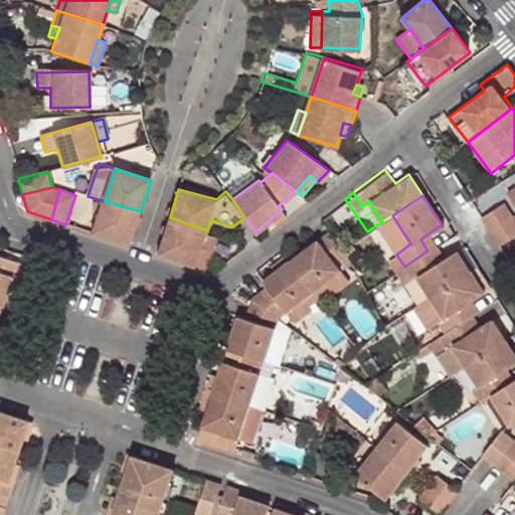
[(105,201),(92,197),(80,229),(94,233),(105,201)]
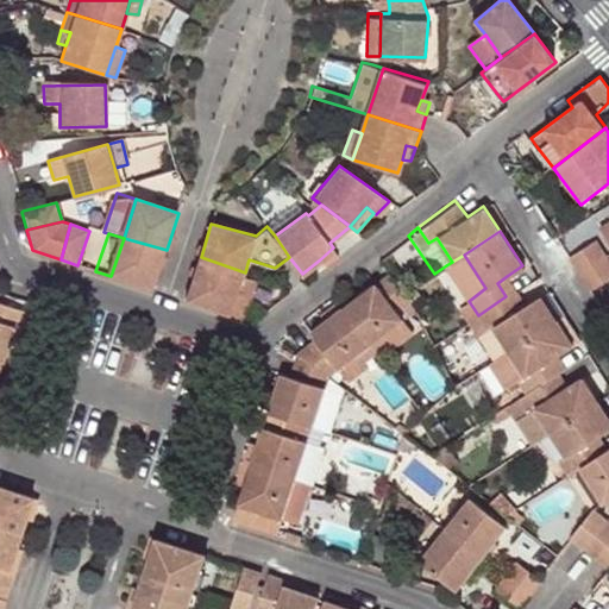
[(111,276),(152,290),(167,250),(124,238),(111,276)]
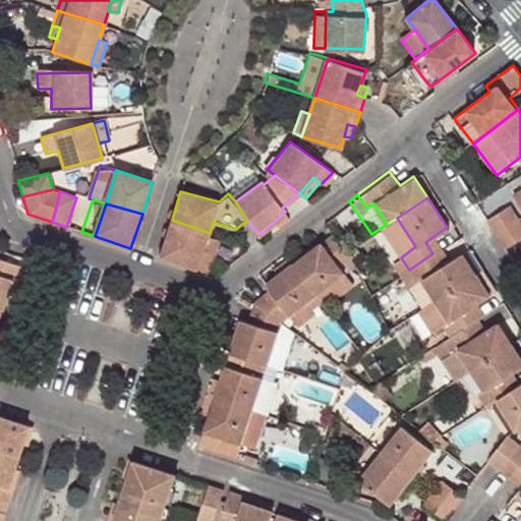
[(490,222),(489,225),(499,237),(520,222),(520,217),(514,207),(490,222)]
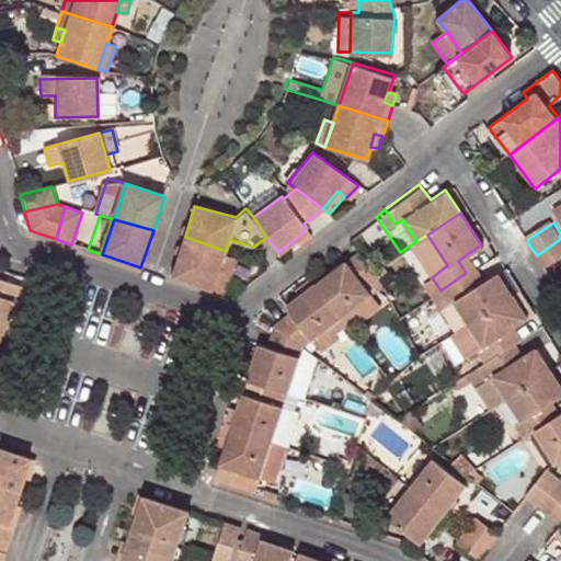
[(300,244),(313,236),(307,228),(295,239),(300,244)]
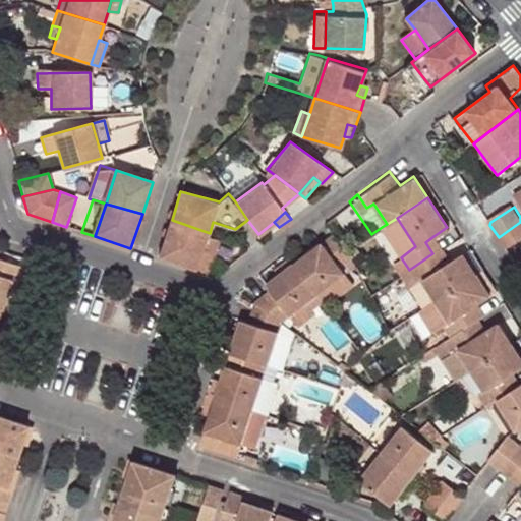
[(382,227),(401,257),(415,246),(397,218),(387,224),(382,227)]
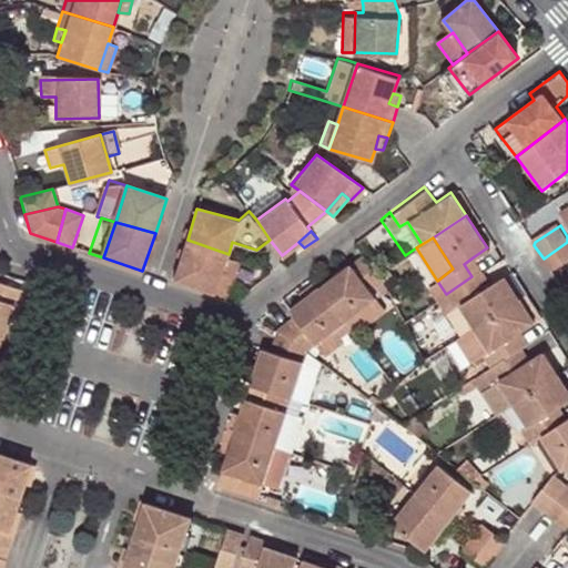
[(188,240),(186,243),(227,256),(229,254),(188,240)]
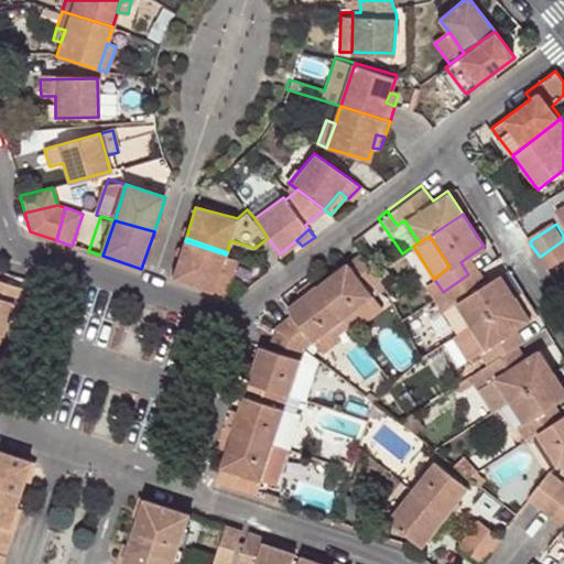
[(549,271),(563,260),(563,240),(540,257),(549,271)]
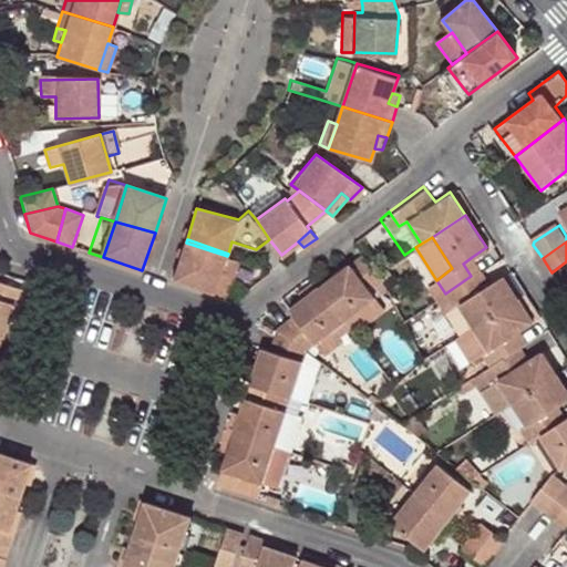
[(237,259),(227,256),(186,243),(175,280),(225,297),(237,259)]
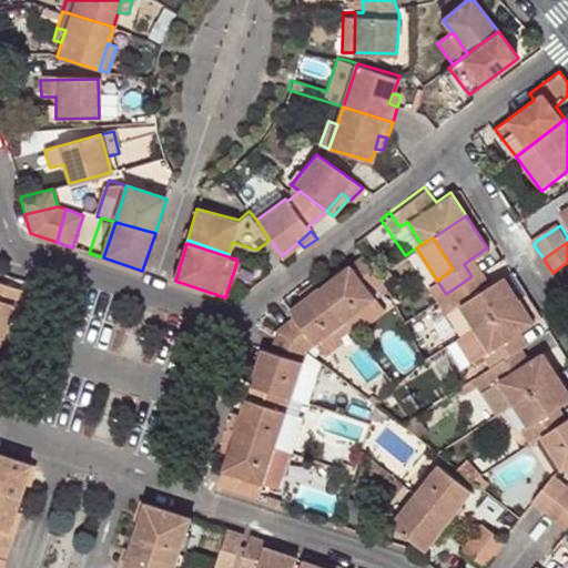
[(318,285),(346,321),(376,297),(369,291),(384,282),(377,273),(362,252),(318,285)]
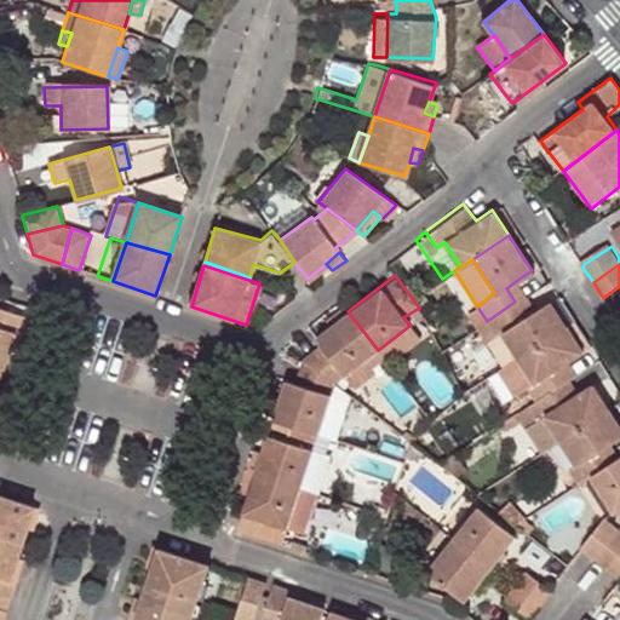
[(515,302),(526,296),(516,281),(506,288),(515,302)]
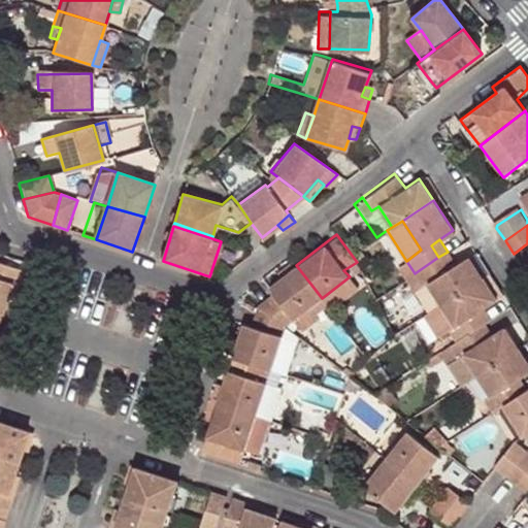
[(447,269),(456,263),(448,252),(438,257),(447,269)]
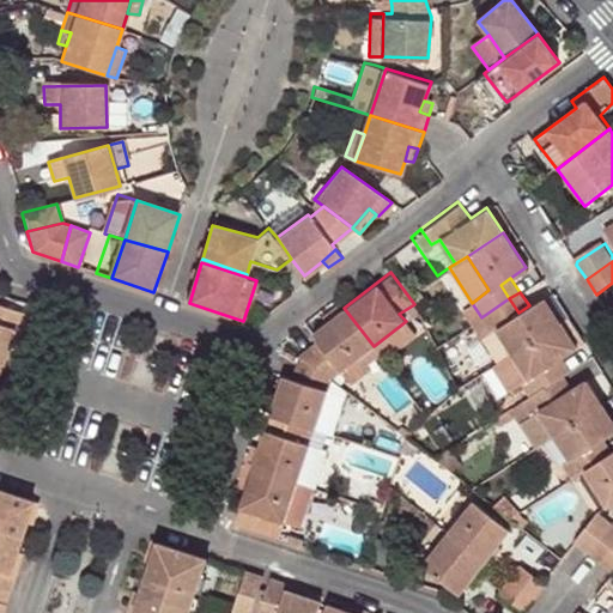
[(560,323),(542,296),(529,305),(519,313),(509,298),(481,317),(491,334),(499,328),(514,351),(560,323)]
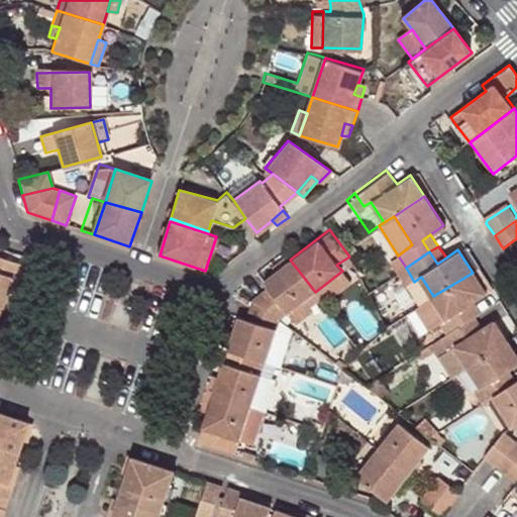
[(0,304),(2,305),(5,297),(11,277),(17,279),(22,264),(0,255),(0,304)]
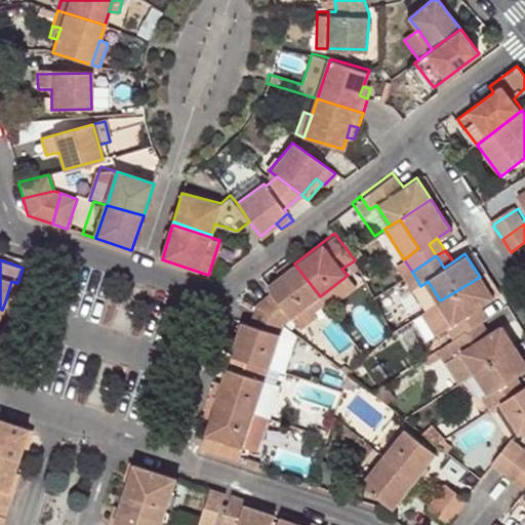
[(412,272),(404,259),(396,265),(403,277),(412,272)]
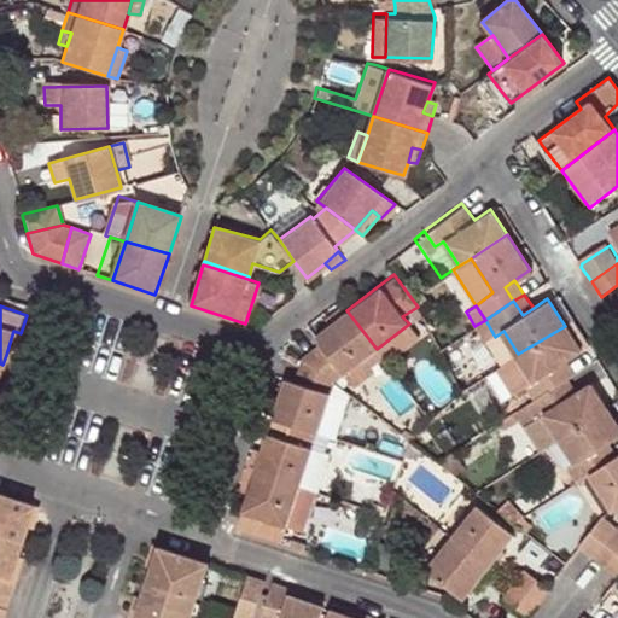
[(418,307),(402,316),(409,324),(421,314),(418,307)]
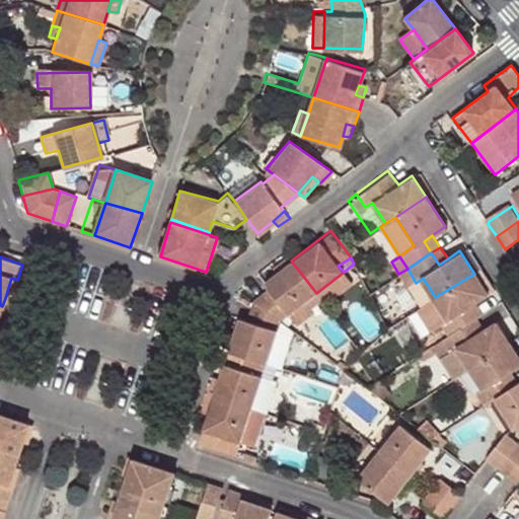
[(252,299),(281,320),(289,314),(316,293),(291,261),(265,280),(269,285),(252,299)]
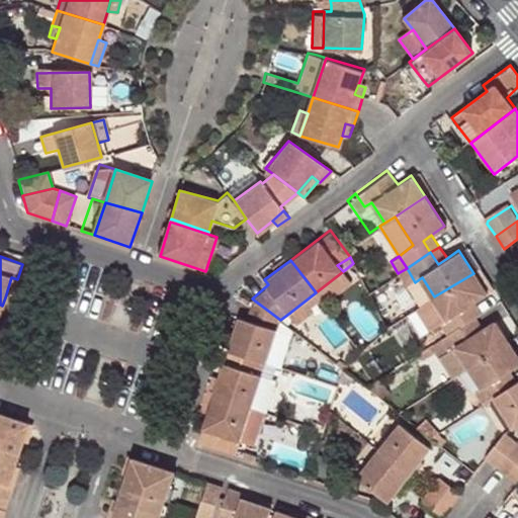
[(406,287),(415,282),(407,268),(398,273),(397,274),(406,287)]
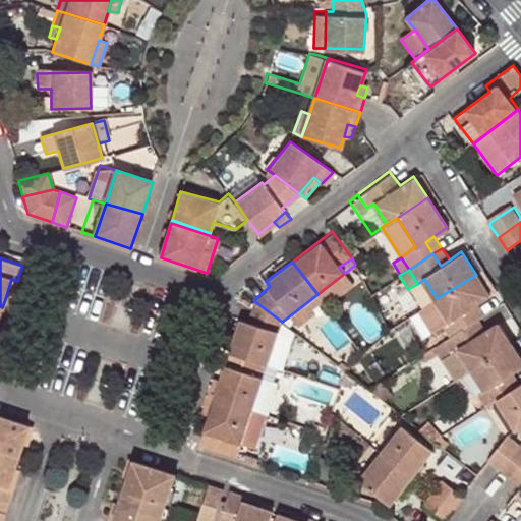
[(354,286),(345,273),(317,294),(324,303),(334,296),(336,300),(354,286)]
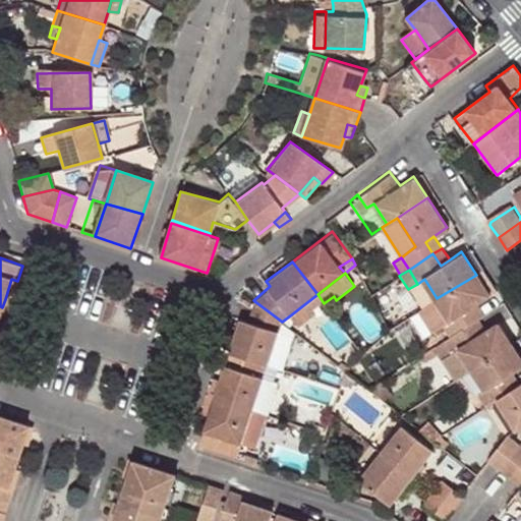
[(451,339),(457,335),(471,326),(478,321),(470,308),(477,304),(490,296),(476,275),(437,298),(449,316),(442,325),(451,339)]
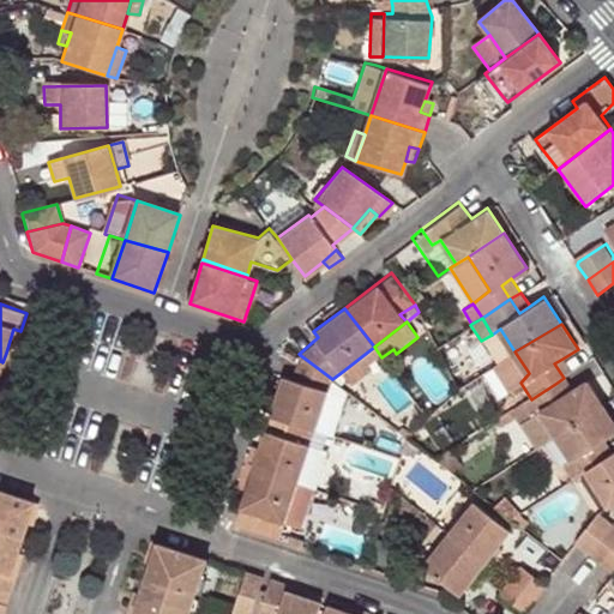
[(13,329),(6,353),(13,355),(20,331),(13,329)]
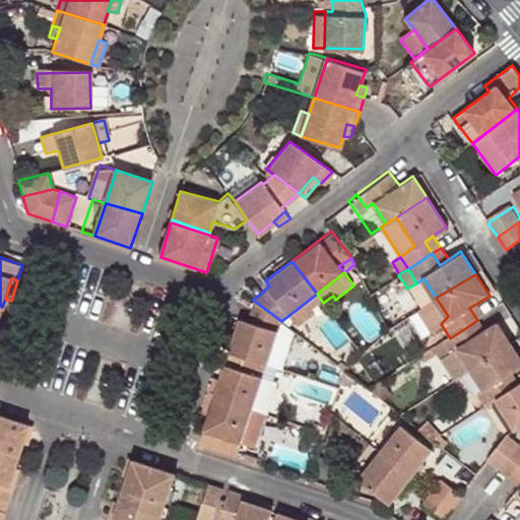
[(323,303),(317,294),(289,315),(301,327),(315,316),(312,312),(323,303)]
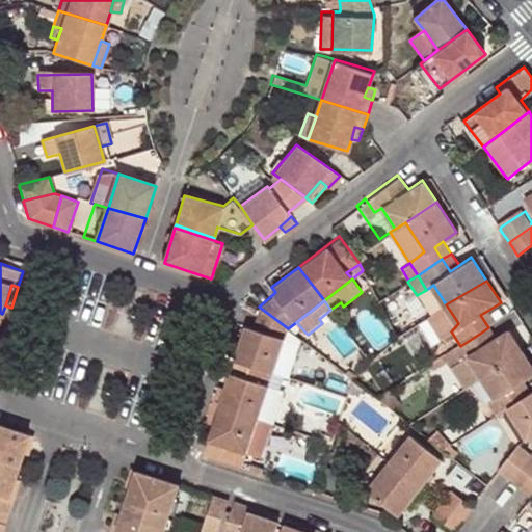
[(440,339),(451,331),(458,323),(446,304),(425,318),(440,339)]
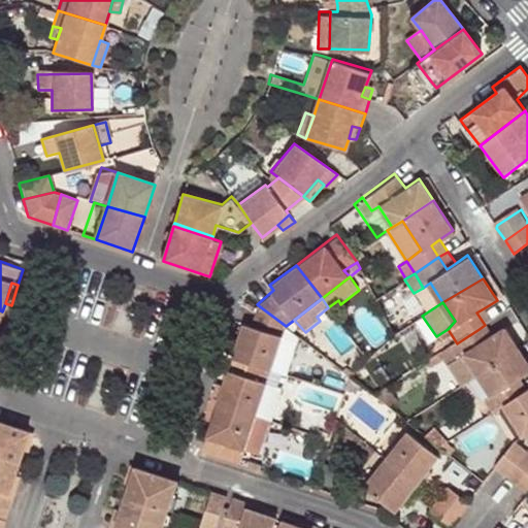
[(271,368),(283,336),(286,326),(257,304),(250,324),(243,323),(233,356),(263,365),(271,368)]
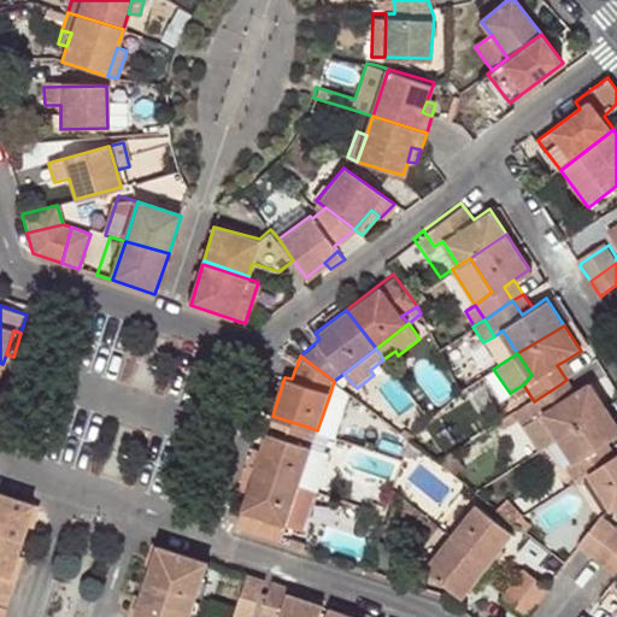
[(575,375),(565,360),(557,365),(566,380),(575,375)]
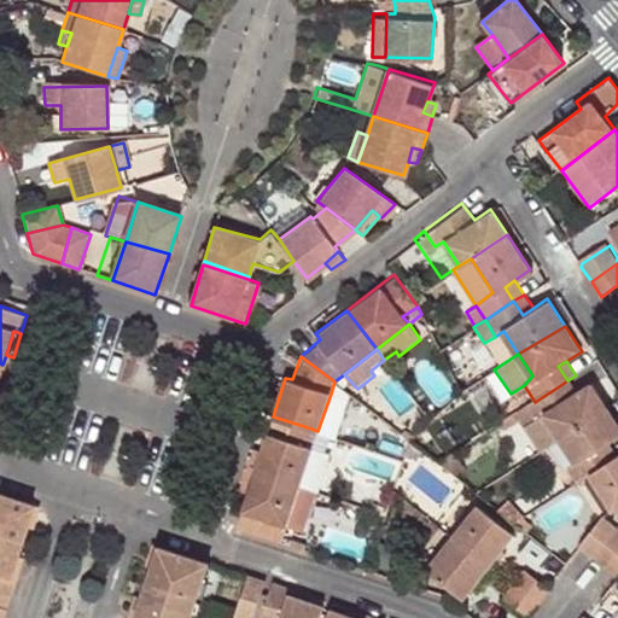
[(559,386),(569,401),(576,396),(567,380),(559,386)]
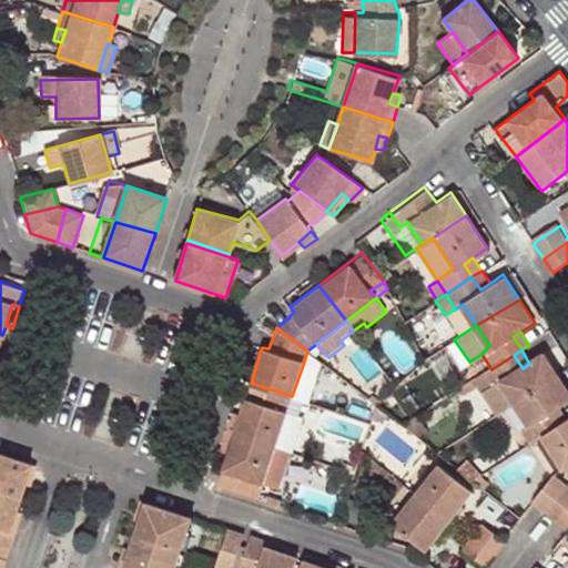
[(304,362),(292,396),(302,399),(307,402),(321,361),(307,351),(304,362)]
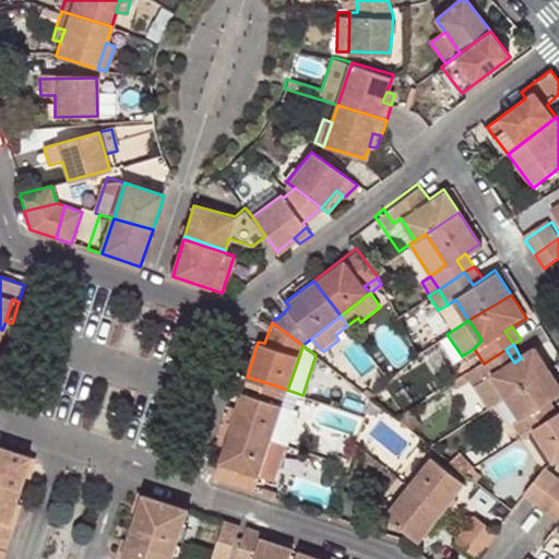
[(551,371),(536,348),(521,358),(514,363),(506,349),(490,359),(484,364),(477,368),(487,382),(494,378),(508,399),(551,371)]
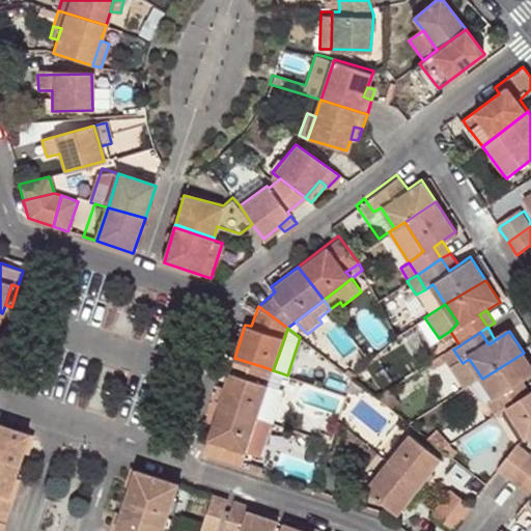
[(523,400),(515,388),(523,384),(530,376),(530,364),(524,353),(482,379),(495,400),(487,404),(496,418),(507,410),(523,400)]
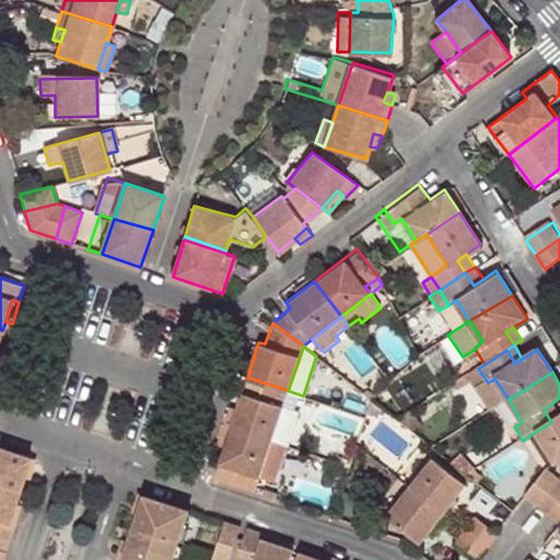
[(236,408),(230,427),(270,441),(282,406),(275,403),(279,387),(247,377),(236,408)]
